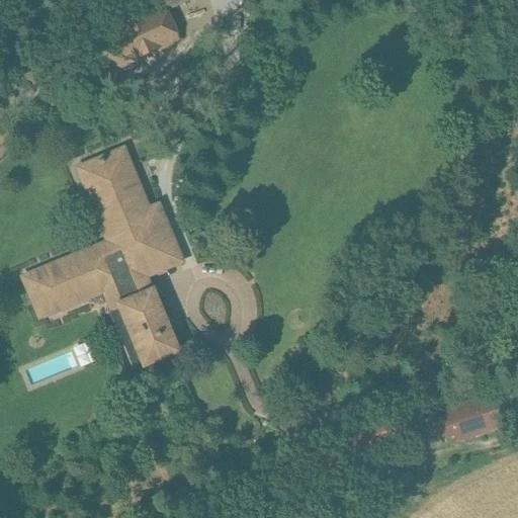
[(165,10),(105,34),(119,68),(179,42),(165,10)]
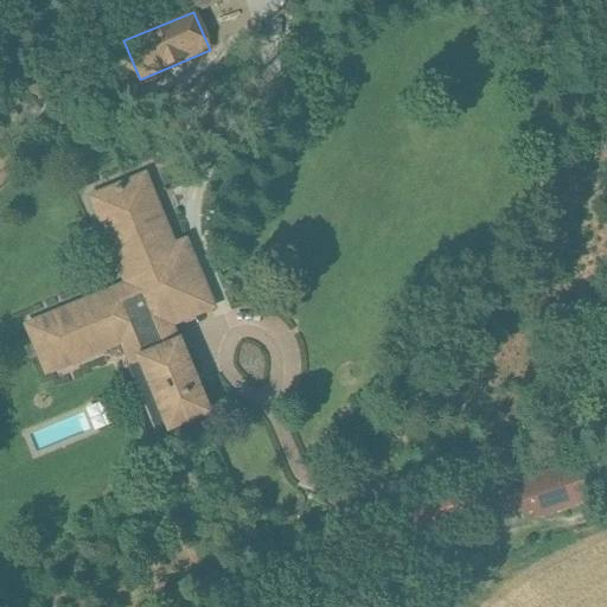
[(125,282),(24,324),(46,377),(121,345),(131,366),(139,363),(168,433),(215,414),(183,336),(180,337),(176,326),(218,308),(189,237),(176,242),(147,171),(88,196),(125,282)]
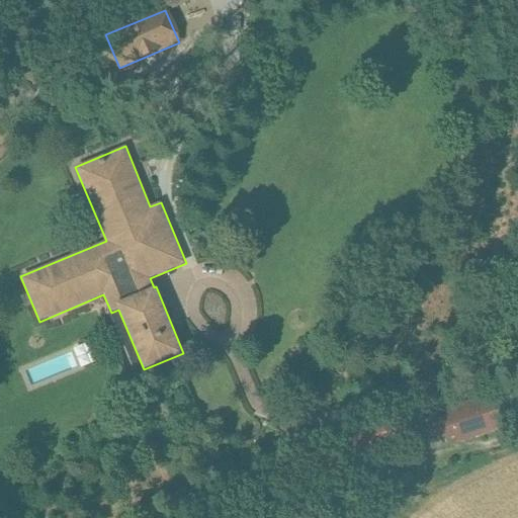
[(451,416),(434,422),(440,440),(457,434),(459,441),(502,427),(492,396),(449,410),(451,416)]
